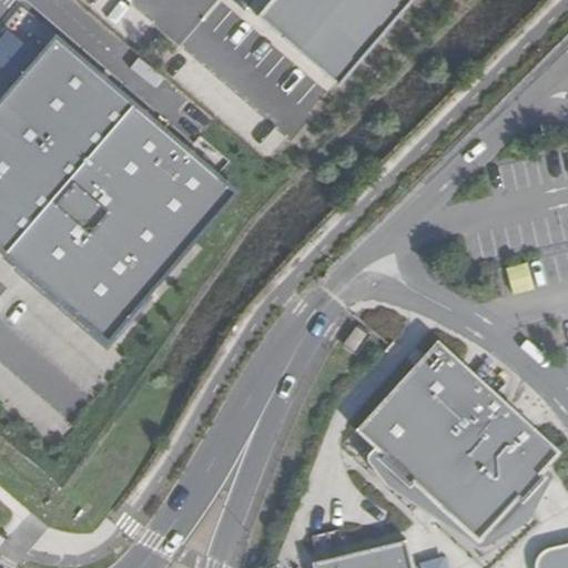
[(270,0),(256,18),(336,87),(409,0),(270,0)]
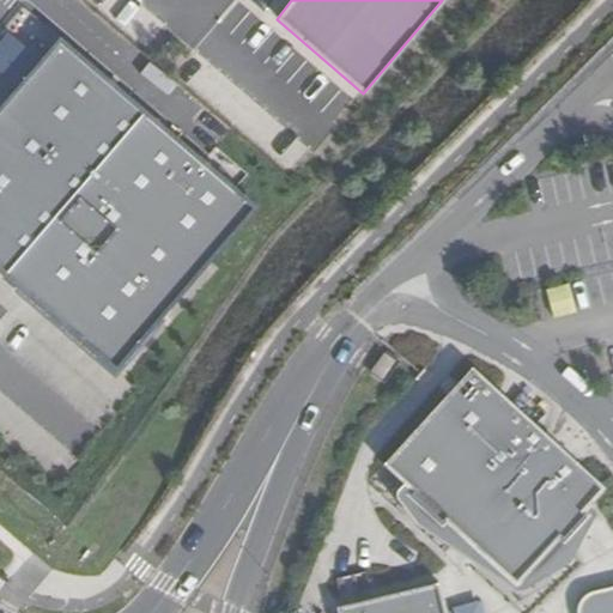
[(60,38),(0,107),(0,274),(2,277),(144,111),(60,38)]
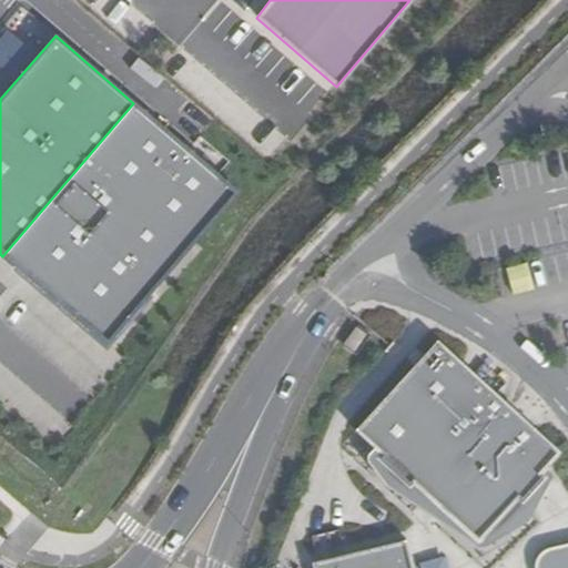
[(133,103),(2,256),(95,340),(226,186),(133,103)]
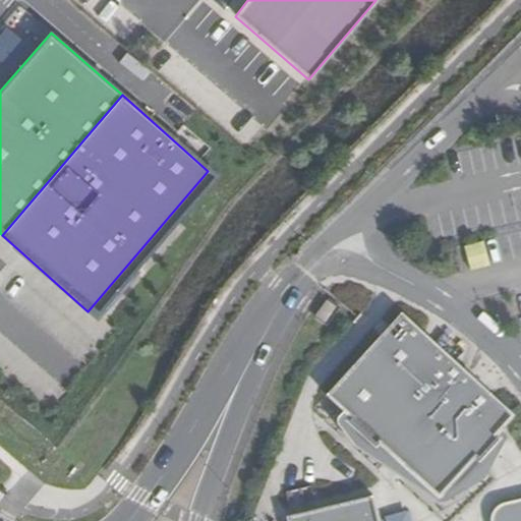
[(482,240),(465,246),(471,269),(489,264),(482,240)]
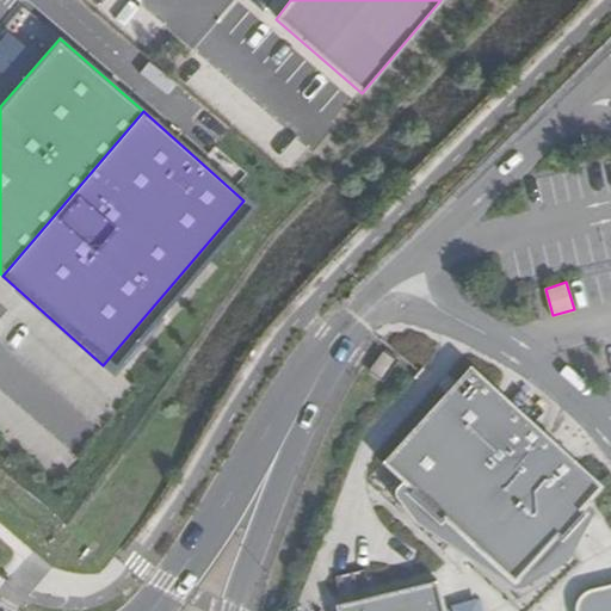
[(471,365),(383,462),(409,486),(403,492),(440,525),(445,519),(514,584),(559,536),(565,541),(588,513),(584,508),(604,487),(471,365)]
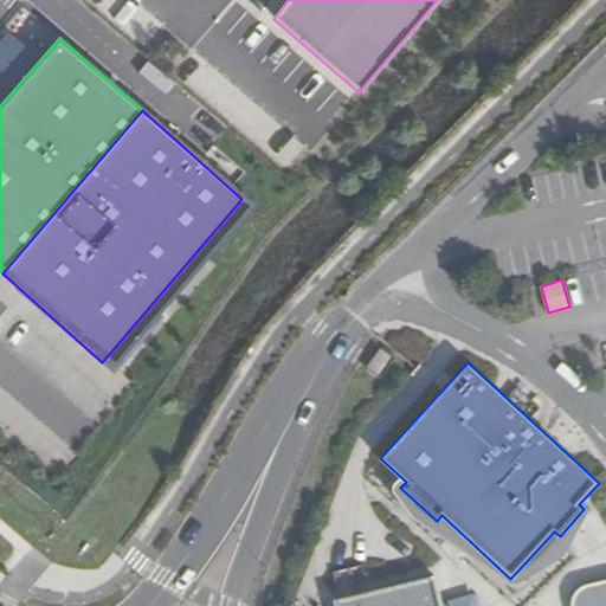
[(334,605),(440,605),(433,577),(334,600),(334,605)]
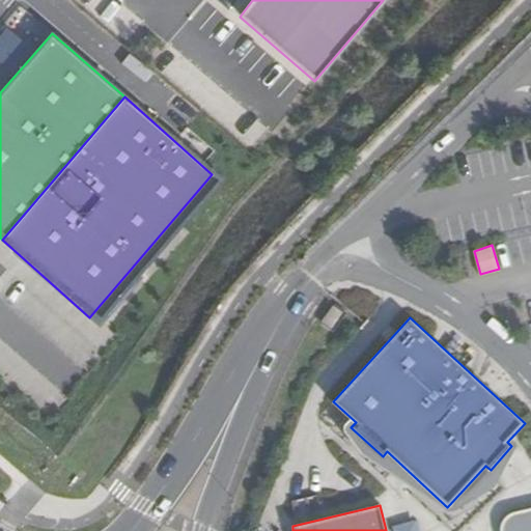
[(530,530),(530,506),(508,512),(502,518),(499,524),(500,530),(530,530)]
